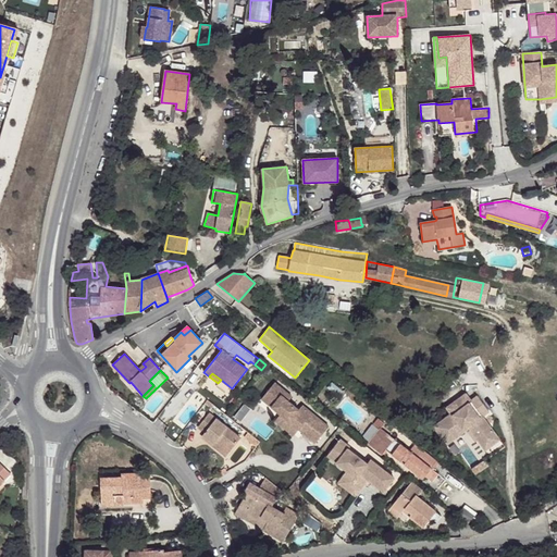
[(274,383),(261,399),(280,415),(299,430),(316,443),(329,428),(302,406),(298,410),(288,401),(292,397),(274,383)]
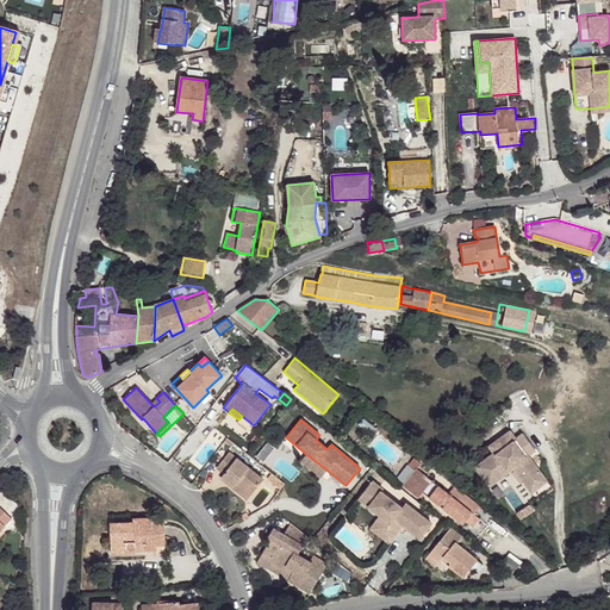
[(522,480),(531,493),(547,481),(535,465),(530,459),(510,431),(489,447),(493,454),(475,467),(490,486),(509,472),(508,471),(515,465),(524,478),(522,480)]
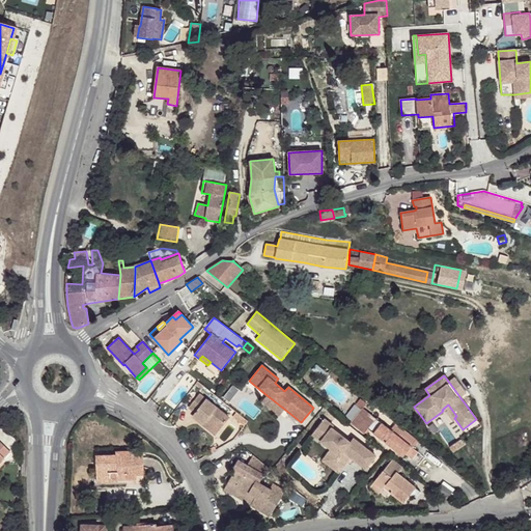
[(220,429),(229,418),(199,394),(189,408),(195,413),(192,416),(203,424),(207,419),(220,429)]
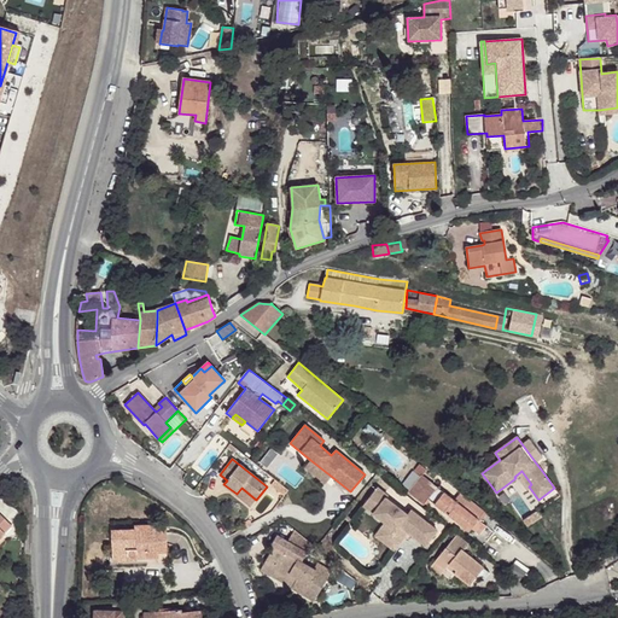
[(332,477),(310,460),(305,467),(326,483),(332,477)]
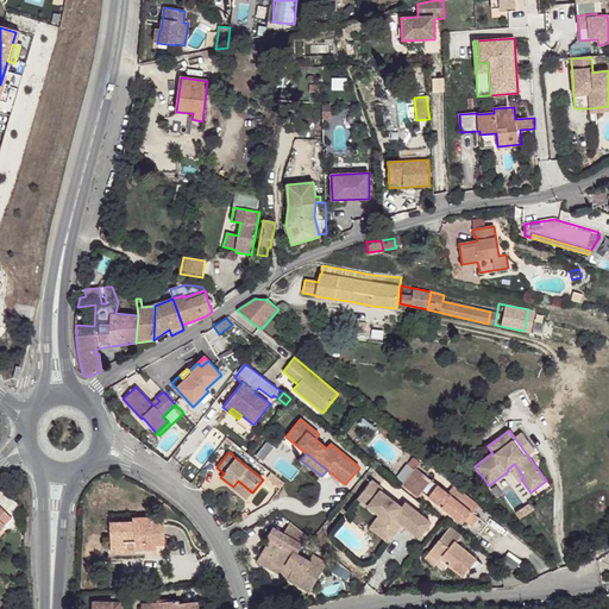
[(534,454),(529,458),(534,464),(539,460),(534,454)]
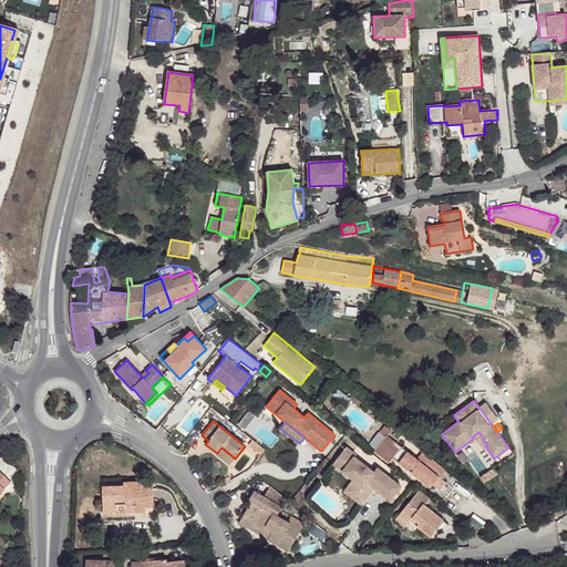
[(433,485),(440,491),(446,483),(439,477),(445,470),(423,453),(418,460),(388,436),(392,432),(384,426),(380,432),(387,436),(374,452),(389,463),(393,457),(408,470),(410,467),(413,470),(411,473),(431,488),(433,485)]
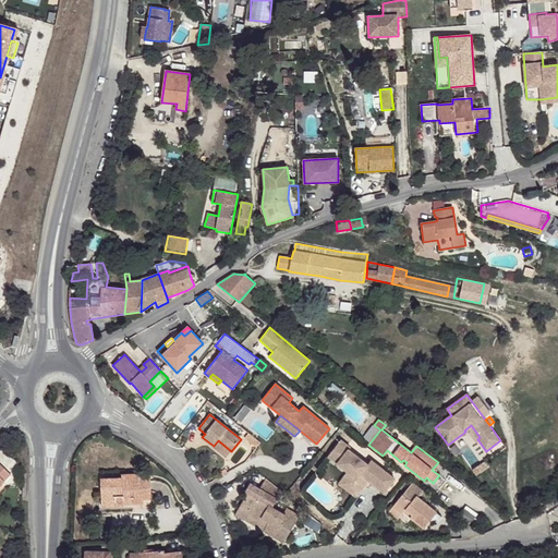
[(464,431),(465,432),(470,428),(477,439),(480,437),(471,425),(464,431)]
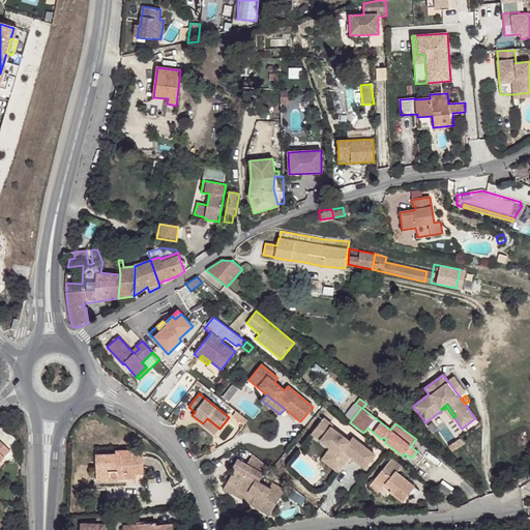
[(236,418),(244,424),(247,420),(239,414),(236,418)]
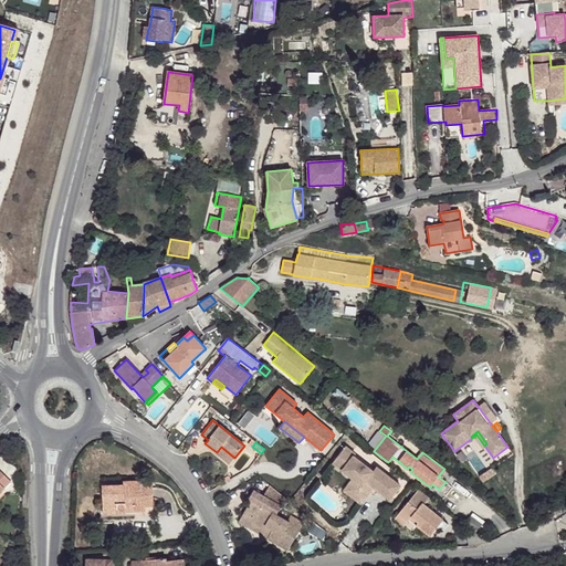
[(221,447),(217,452),(230,463),(234,458),(221,447)]
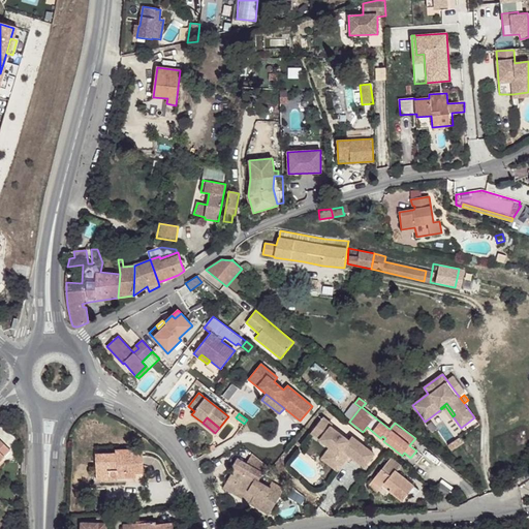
[(323,417),(311,433),(338,455),(335,459),(341,465),(348,456),(350,454),(353,456),(351,458),(364,467),(374,455),(351,437),(348,441),(331,427),(332,425),(323,417)]
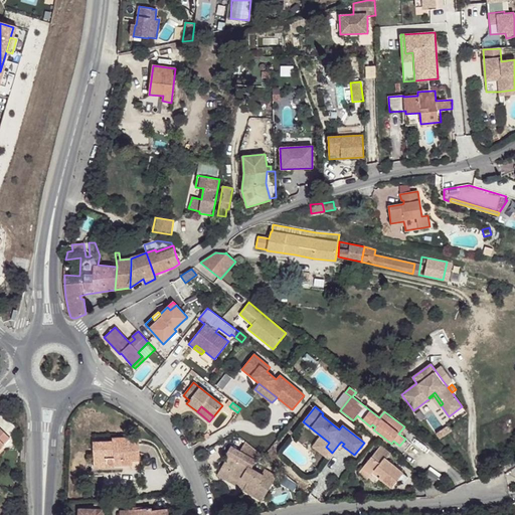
[(415,413),(420,420),(425,417),(420,410),(415,413)]
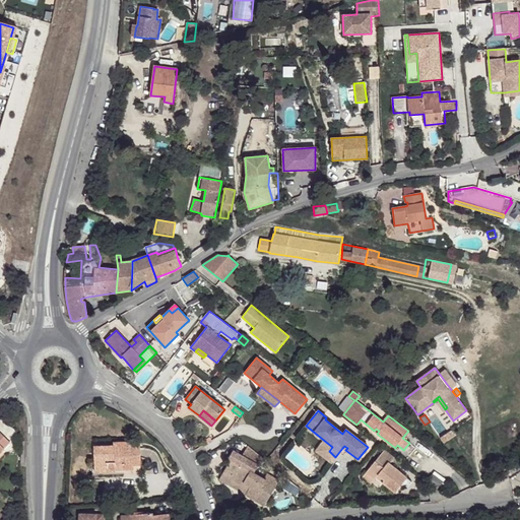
[(452,430),(440,438),(444,443),(455,435),(452,430)]
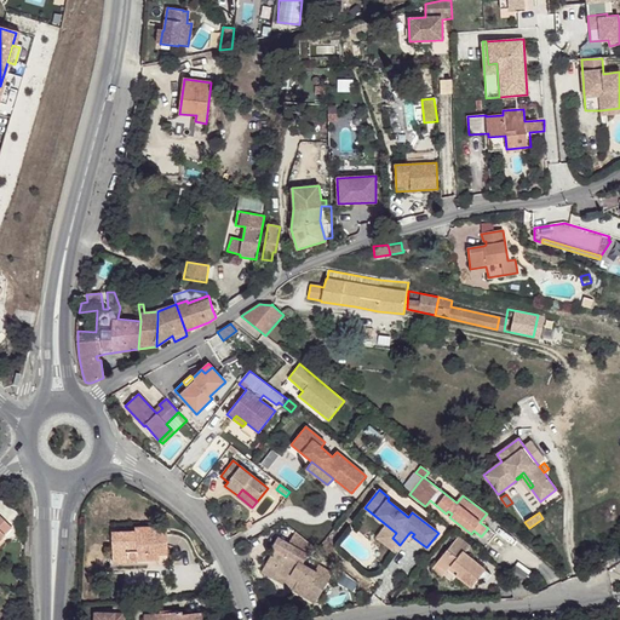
[(0,539),(5,534),(12,527),(0,515),(0,539)]
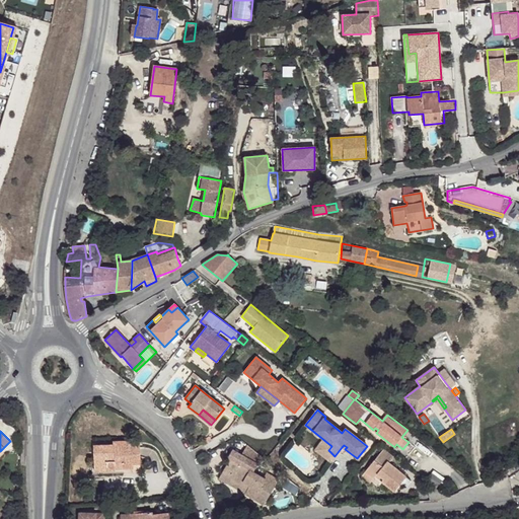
[(323,440),(315,450),(330,462),(335,456),(328,450),(331,446),(323,440)]
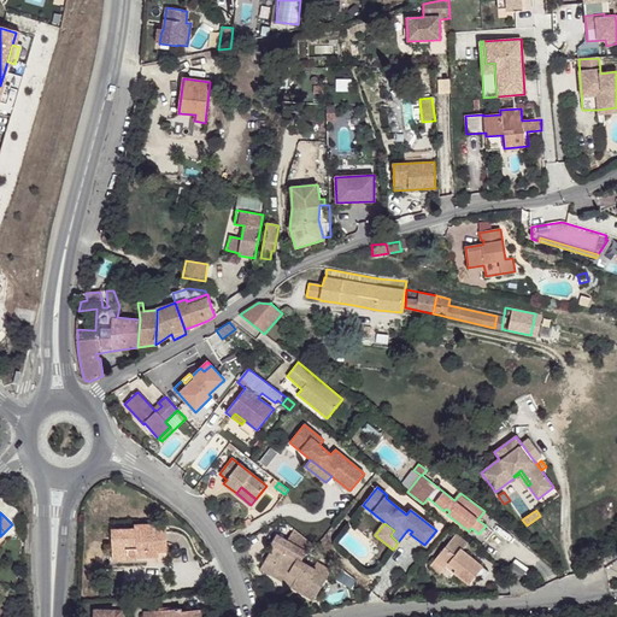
[(135,524),(135,529),(112,529),(112,548),(128,548),(128,553),(129,554),(130,557),(158,556),(158,551),(166,551),(166,528),(157,528),(157,524),(135,524)]
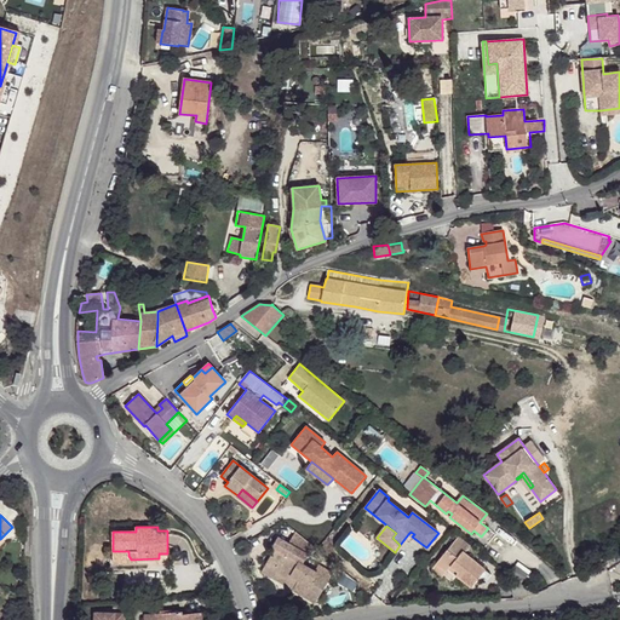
[(292,590),(315,603),(328,580),(314,572),(303,564),(313,546),(296,532),(288,544),(277,538),(271,547),(275,549),(262,573),(274,579),(277,573),(296,584),(292,590)]
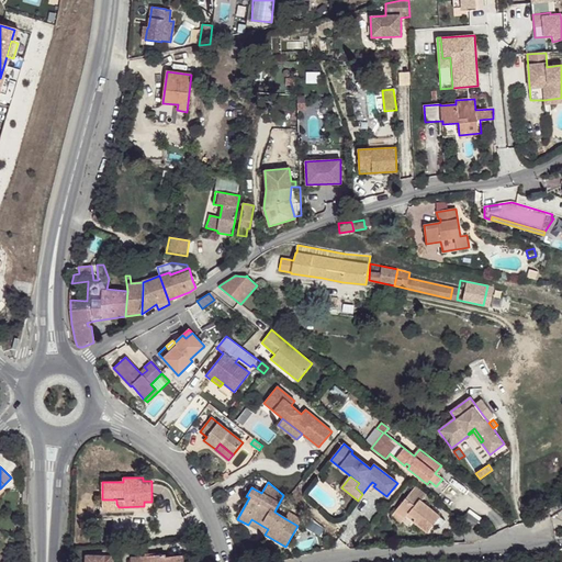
[(435,523),(440,516),(439,516),(431,509),(429,507),(420,501),(422,499),(426,495),(415,486),(394,512),(404,519),(408,514),(415,519),(413,521),(426,532),(435,523)]
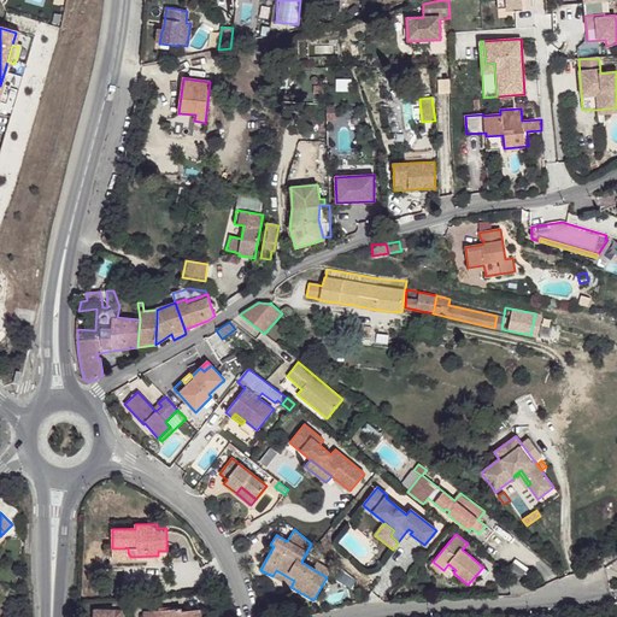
[(444,570),(433,562),(429,565),(440,574),(444,570)]
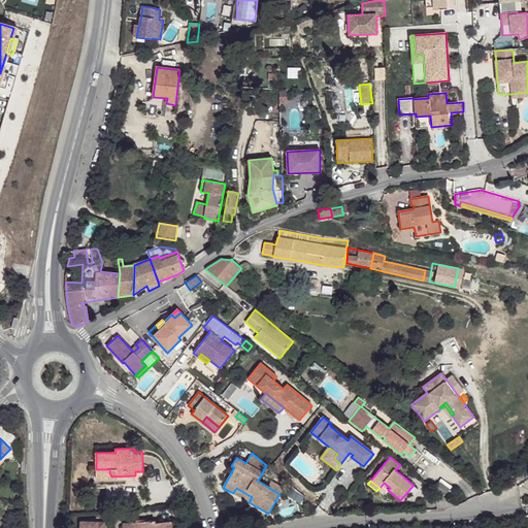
[(283,488),(270,482),(267,487),(279,494),(283,488)]
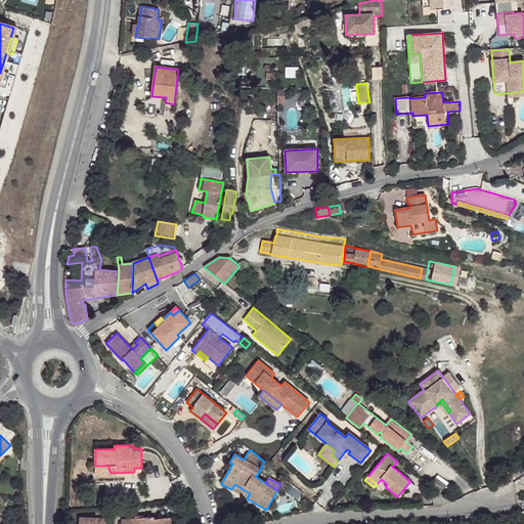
[(416,486),(410,481),(405,487),(410,491),(416,486)]
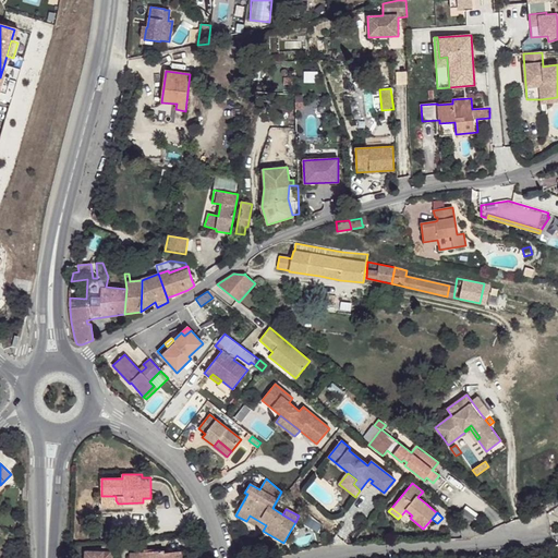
[(462,512),(458,518),(468,526),(472,520),(462,512)]
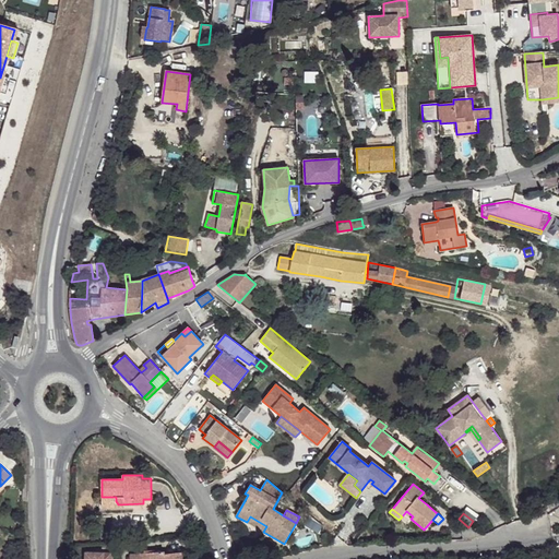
[(266,526),(250,516),(247,522),(263,532),(266,526)]
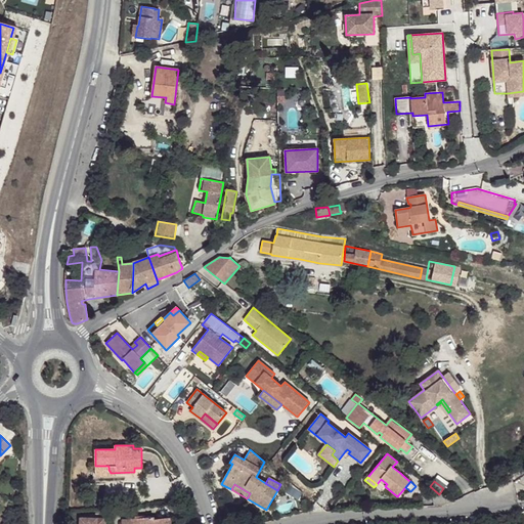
[(432,498),(434,506),(441,506),(451,503),(438,493),(432,498)]
